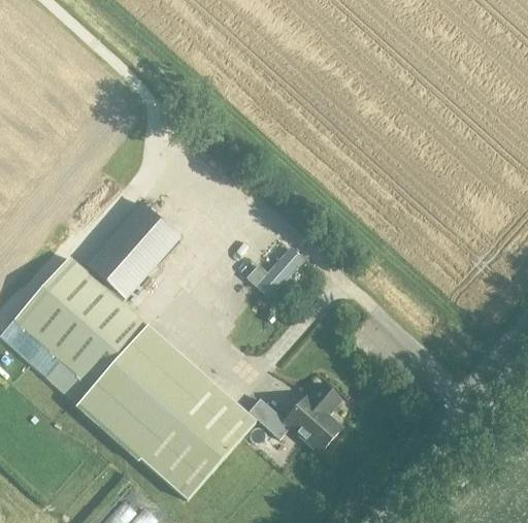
[(84,268),(68,255),(12,317),(91,386),(145,324),(120,301),(178,235),(140,201),(86,262),(87,264),(84,268)]
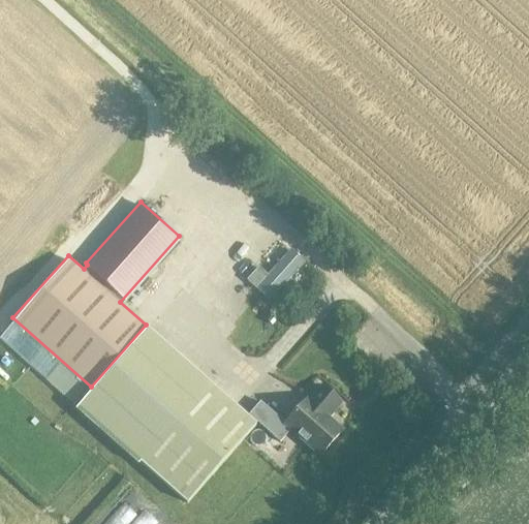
[(270,298),(304,259),(290,247),(268,272),(258,264),(246,278),(270,298)]
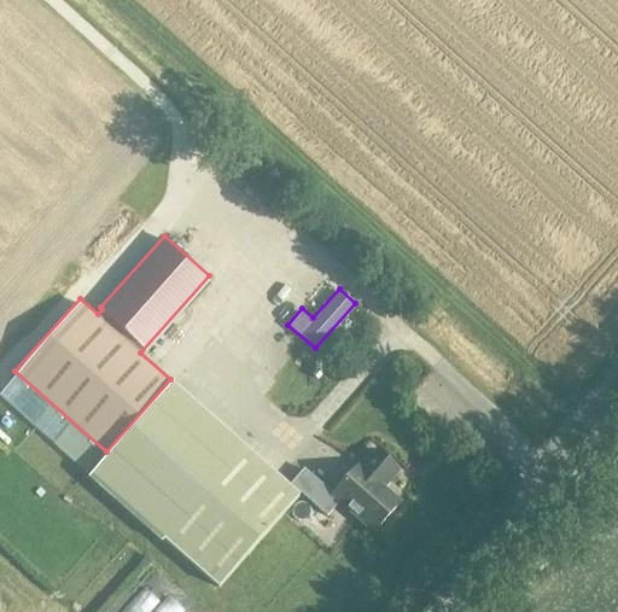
[(170,379),(106,452),(89,470),(219,583),(284,508),(298,491),(296,489),(291,484),(170,379)]
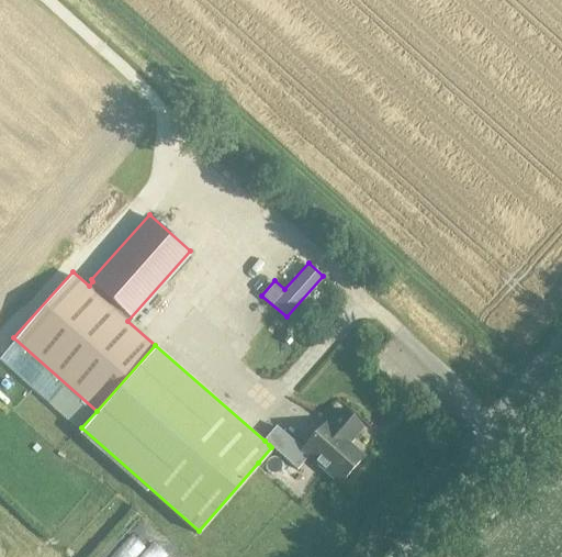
[(266,438),(265,441),(269,445),(270,443),(296,466),(308,453),(339,480),(363,454),(347,439),(361,423),(341,405),(327,423),(325,421),(303,446),(276,423),(263,437),(266,438)]
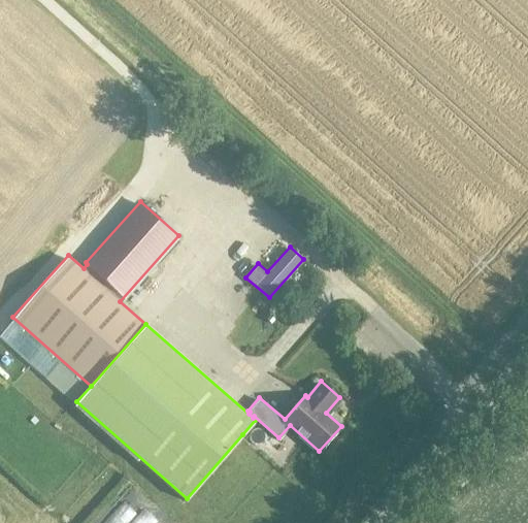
[(151,522),(159,514),(144,502),(138,510),(123,496),(100,522),(151,522)]
